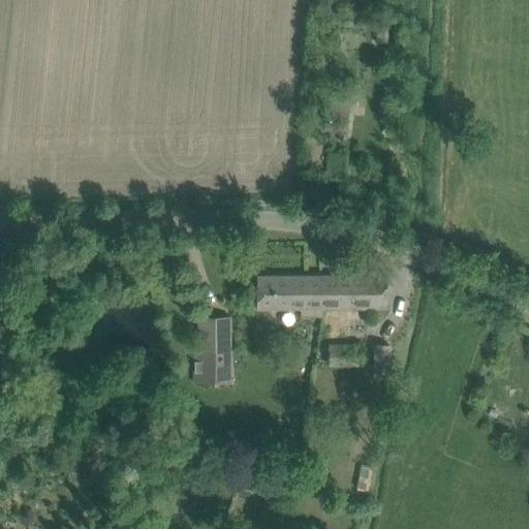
[(320,309),(321,309),(321,275),(320,275),(320,276),(256,276),(256,309),(305,309),(305,316),(321,316),(320,309)]
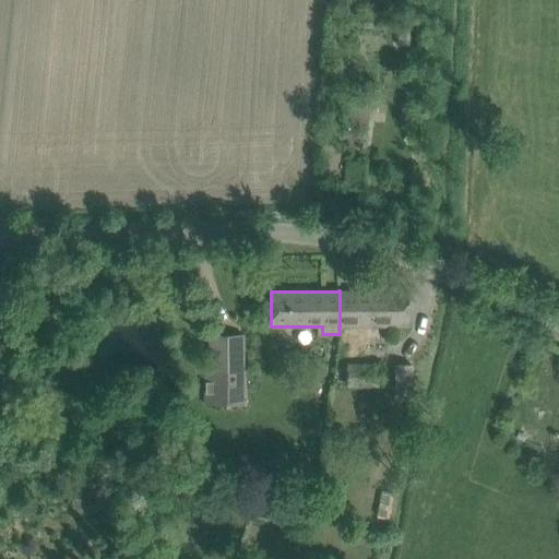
[(408,326),(408,312),(408,292),(340,290),(340,326),(408,326)]
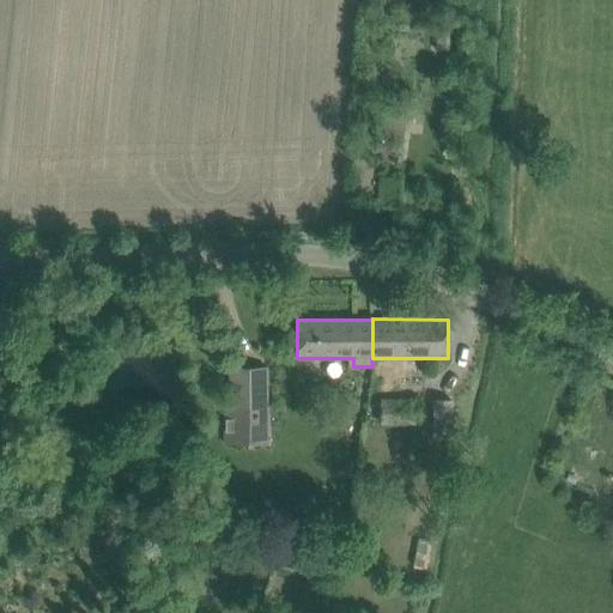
[(230,408),(230,445),(252,445),(252,408),(261,408),(261,390),(261,366),(230,366),(230,390),(230,408)]
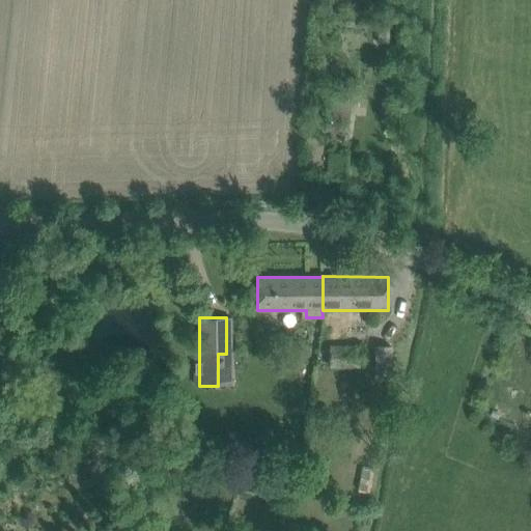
[(329,346),(329,368),(360,368),(361,347),(329,346)]
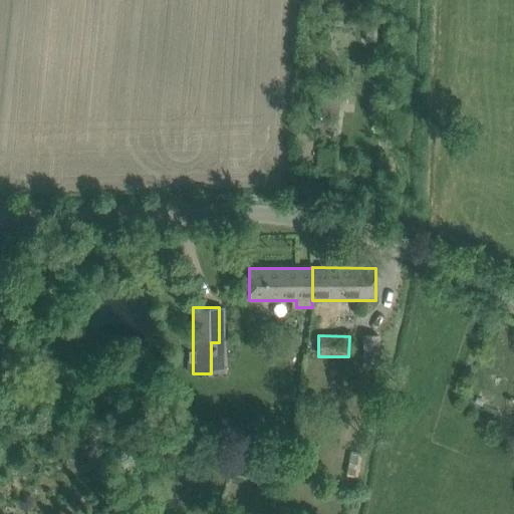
[(363,335),(363,359),(377,359),(377,335),(363,335)]
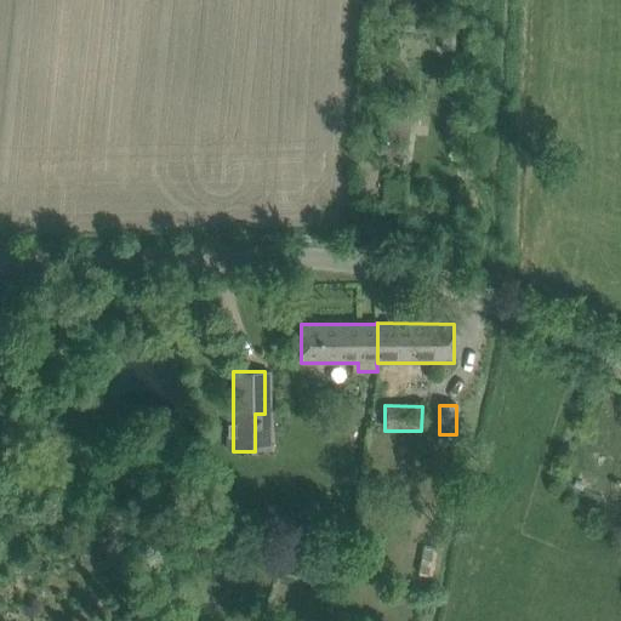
[(437,547),(422,545),(416,571),(432,575),(437,547)]
